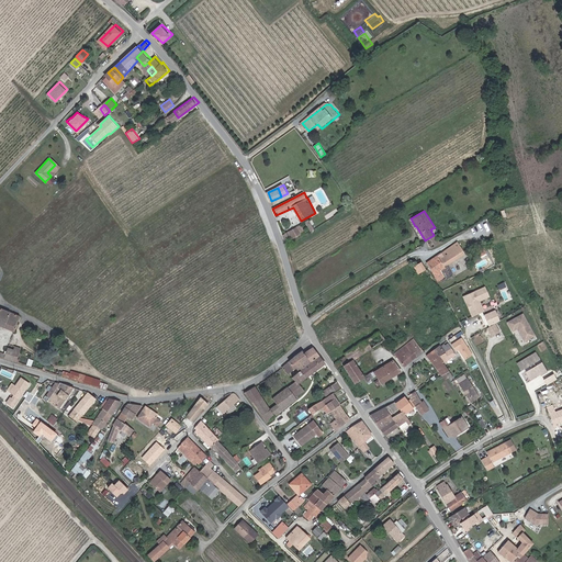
[(303,231),(300,225),(283,235),(285,242),(301,233),(303,231)]
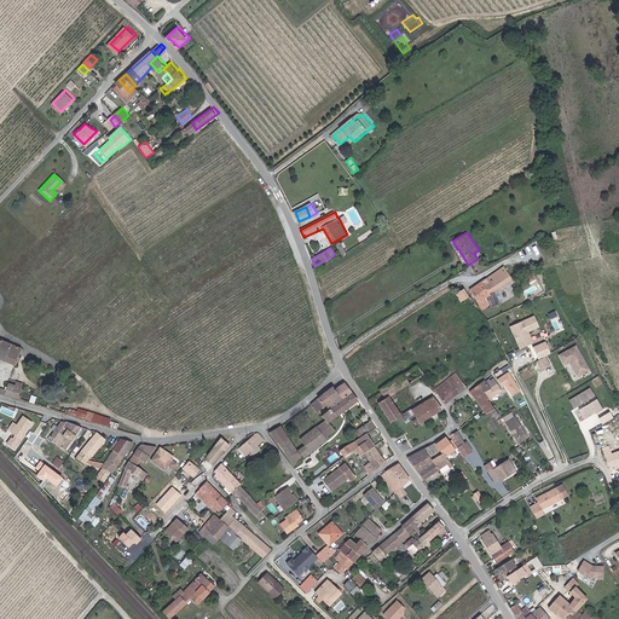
[(545,264),(536,248),(521,256),(525,262),(531,260),(536,268),(545,264)]
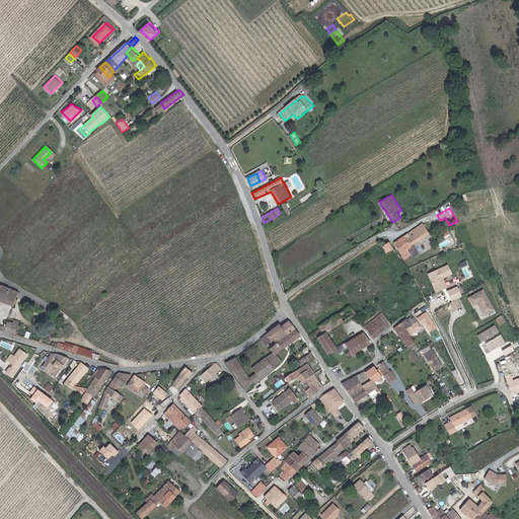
[(400,217),(392,222),(397,230),(410,222),(406,217),(408,216),(408,215),(408,214),(405,214),(404,215),(400,217)]
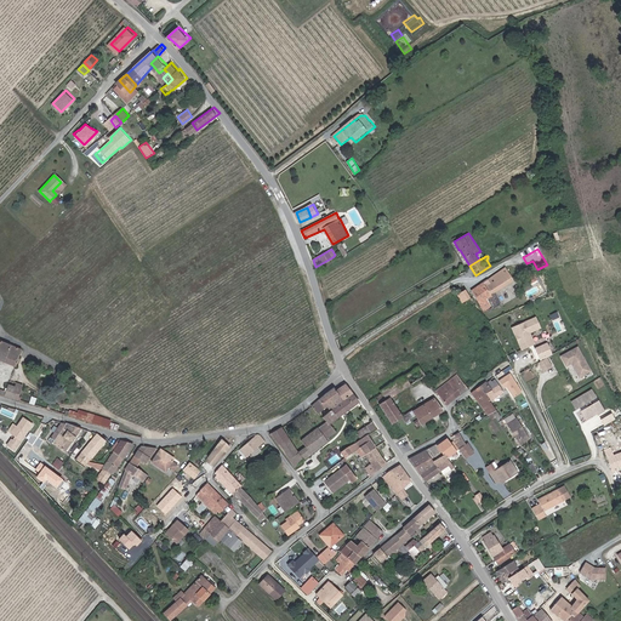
[(491,285),(508,273),(506,267),(488,279),(491,285)]
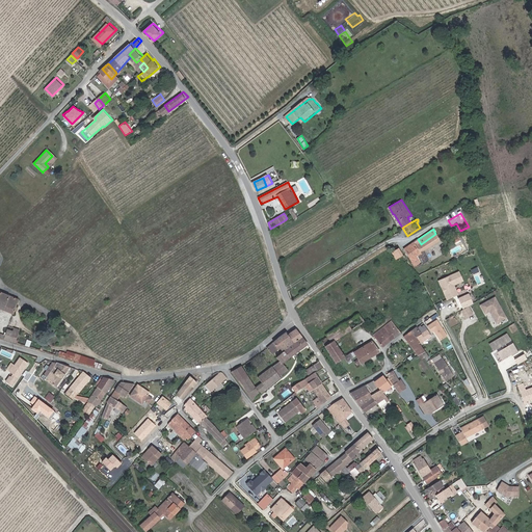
[(421,244),(418,239),(403,249),(414,266),(425,260),(421,253),(440,240),(435,234),(421,244)]
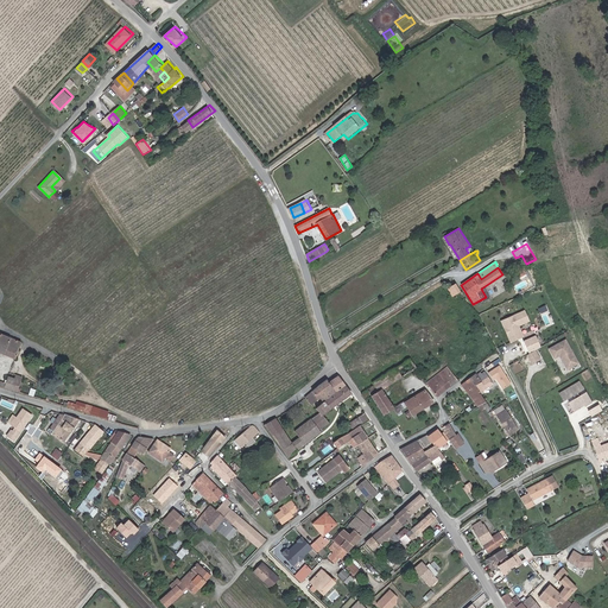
[(451,296),(460,291),(455,284),(447,289),(451,296)]
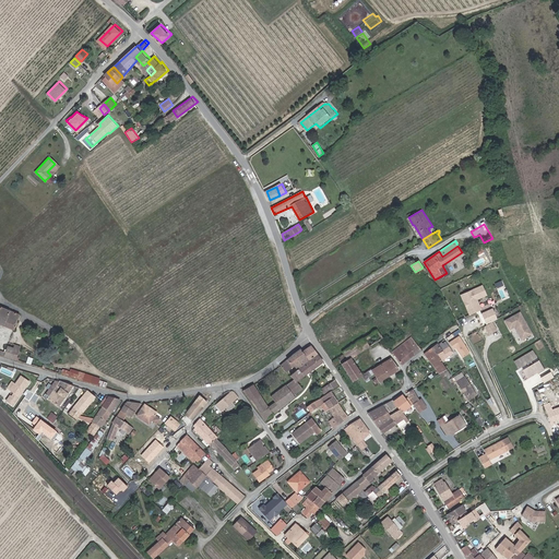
[(423,268),(415,272),(419,278),(427,274),(423,268)]
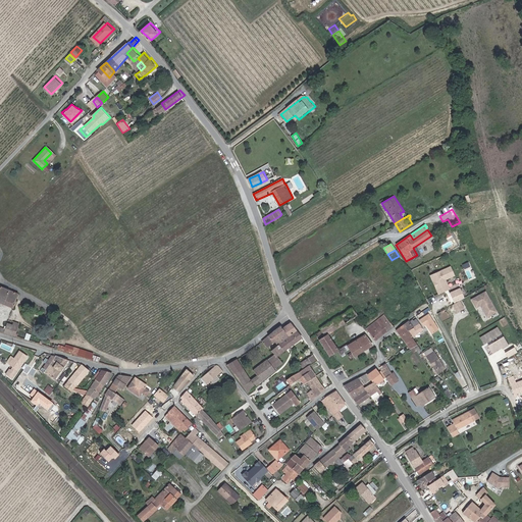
[(447,279),(455,275),(451,265),(430,274),(438,294),(451,289),(447,279)]
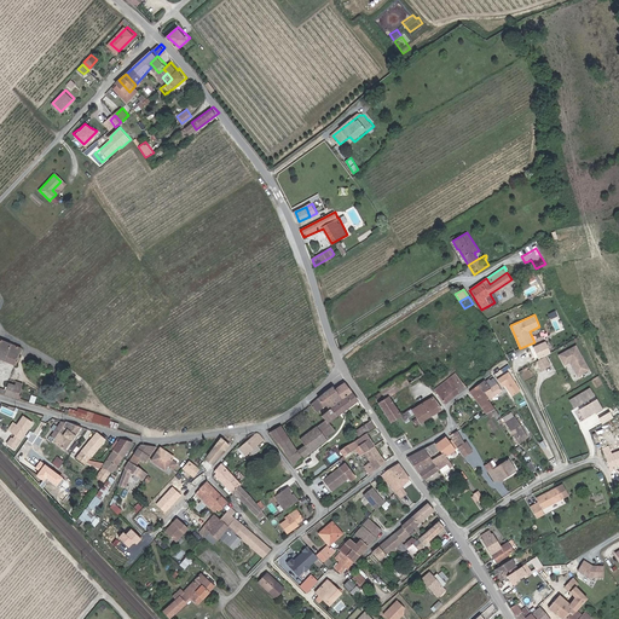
[(12,343),(5,340),(0,337),(0,351),(3,352),(3,353),(4,353),(3,358),(13,363),(21,346),(12,343)]
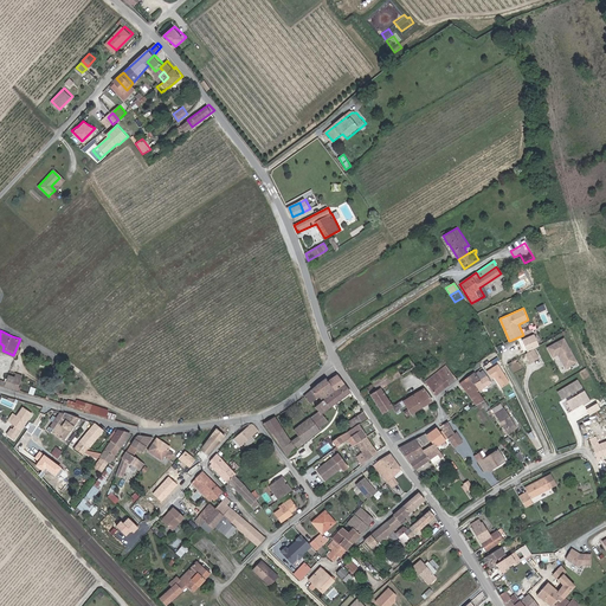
[(562,336),(546,345),(552,354),(560,349),(562,353),(559,355),(565,365),(575,359),(562,336)]
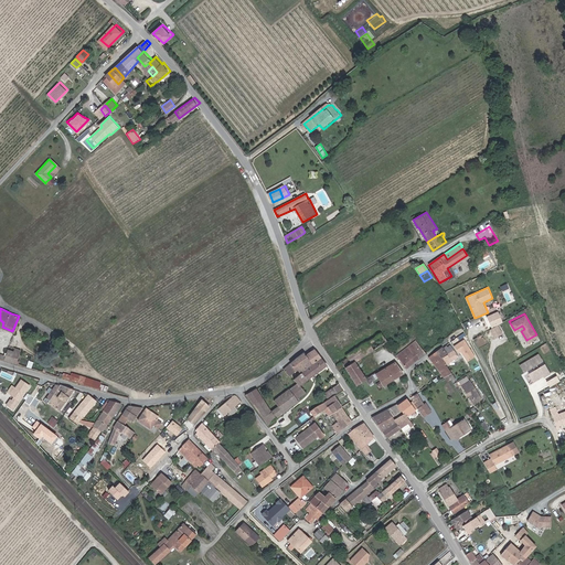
[(496,323),(489,328),(493,334),(500,331),(496,323)]
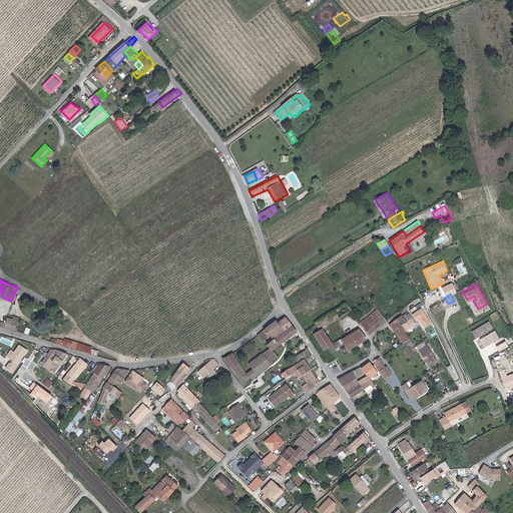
[(431,317),(423,302),(417,306),(419,310),(424,317),(425,317),(427,320),(431,317)]
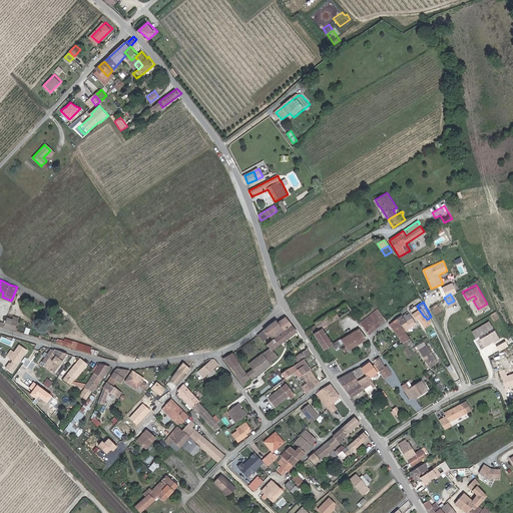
[(353,310),(348,303),(324,318),(316,323),(318,326),(307,333),(308,336),(311,334),(323,351),(326,349),(333,345),(323,328),(353,310)]
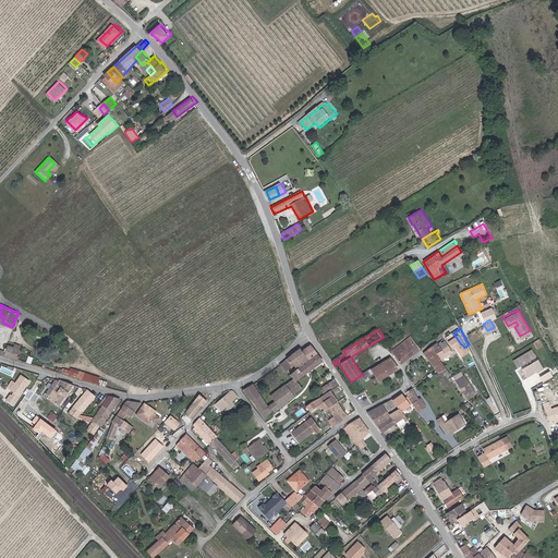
[(405,341),(414,353),(421,348),(412,336),(405,341)]
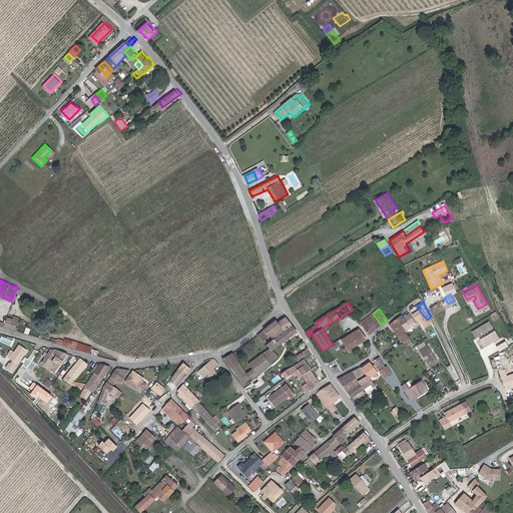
[(18,314),(12,312),(10,318),(5,316),(3,321),(0,319),(0,324),(3,326),(15,330),(15,327),(14,327),(18,314)]
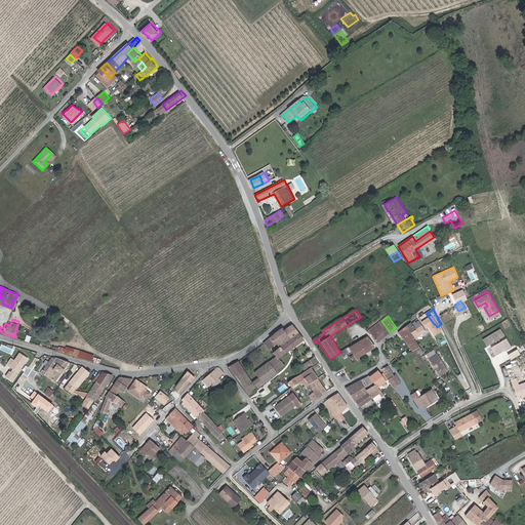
[(390,332),(381,321),(376,325),(386,335),(390,332)]
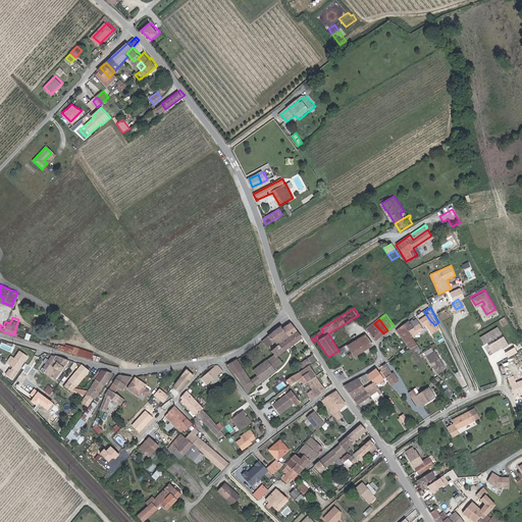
[(415,320),(411,323),(414,327),(409,330),(413,335),(425,327),(421,322),(417,324),(415,320)]
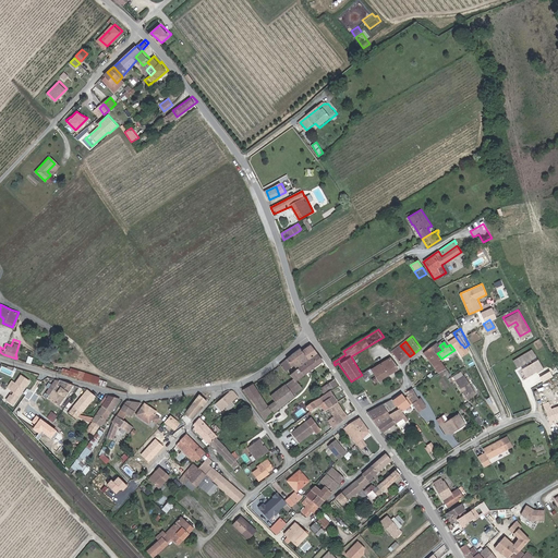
[(425,352),(431,359),(437,353),(443,350),(439,346),(437,343),(425,352)]
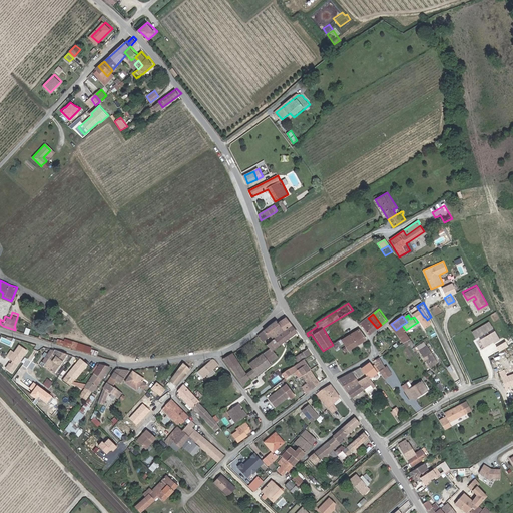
[(284,330),(292,325),(286,317),(279,323),(284,330)]
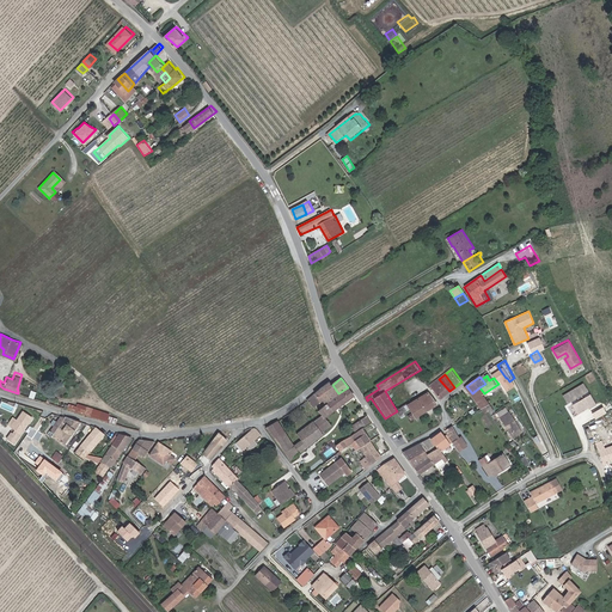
[(441,398),(450,391),(439,379),(432,385),(434,387),(441,398)]
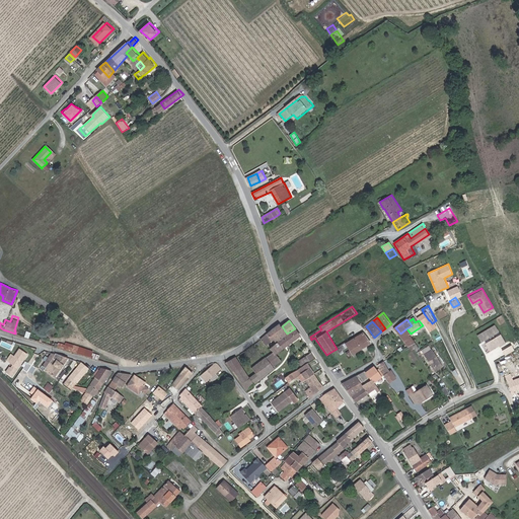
[(281,339),(287,334),(282,326),(280,323),(262,339),(267,346),(274,339),(279,336),(281,339)]
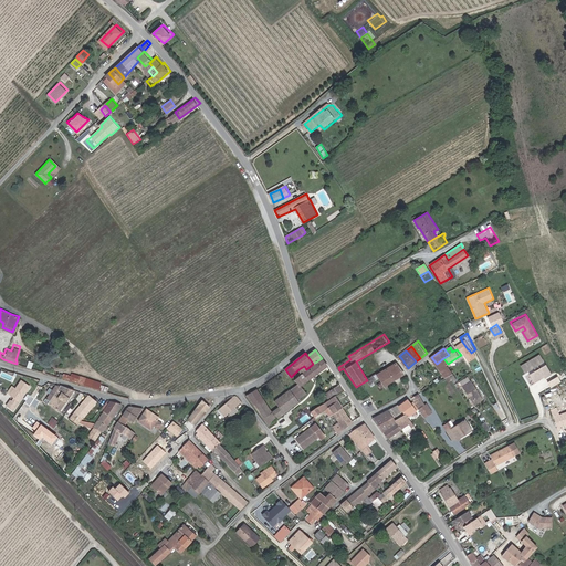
[(538,353),(521,364),(524,370),(533,365),(535,369),(530,373),(533,379),(543,374),(544,375),(549,371),(544,363),(538,366),(536,363),(542,359),(538,353)]
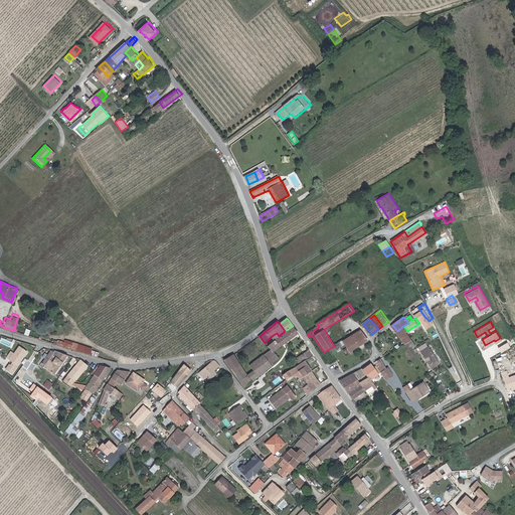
[(298,332),(293,326),(285,331),(279,336),(275,340),(269,345),(272,349),(273,351),(298,332)]
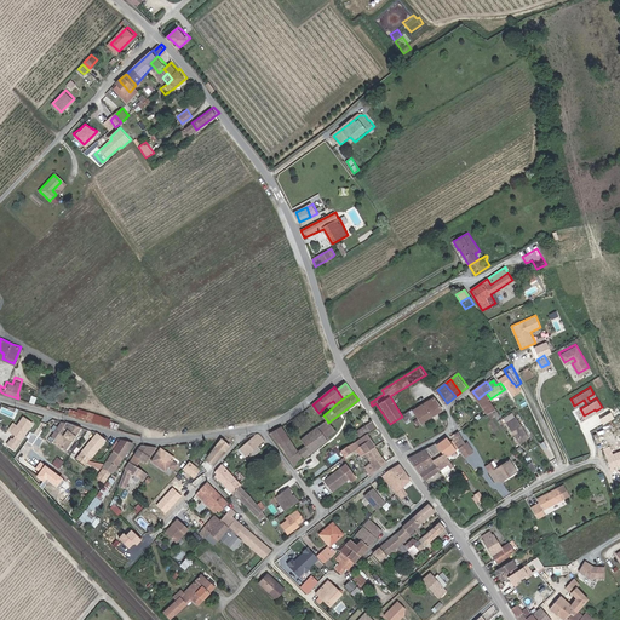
[(486,392),(478,399),(489,413),(493,411),(497,408),(491,399),(486,392)]
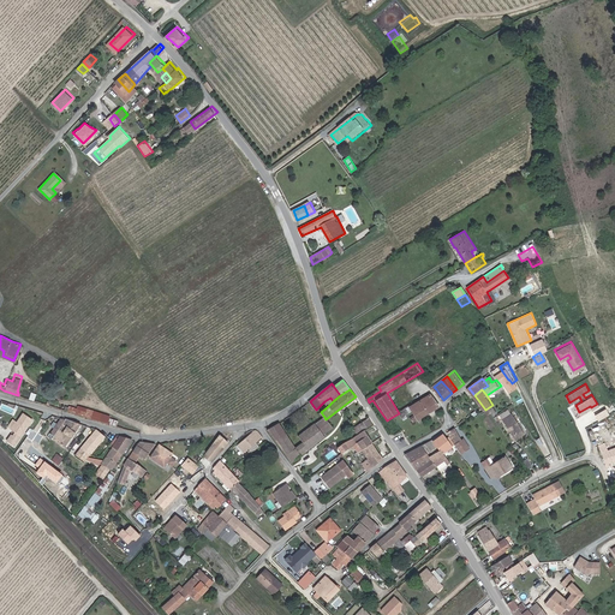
[(440,406),(431,394),(411,407),(418,419),(440,406)]
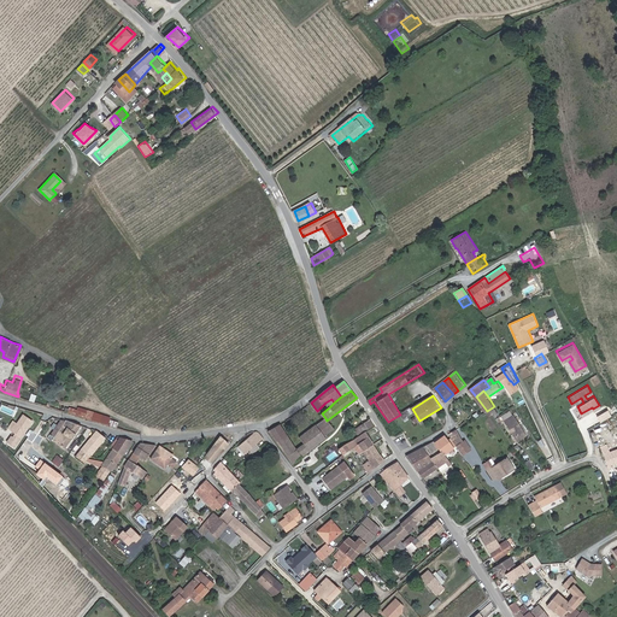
[(109,416),(77,406),(76,409),(68,406),(68,407),(64,407),(63,410),(107,423),(109,416)]
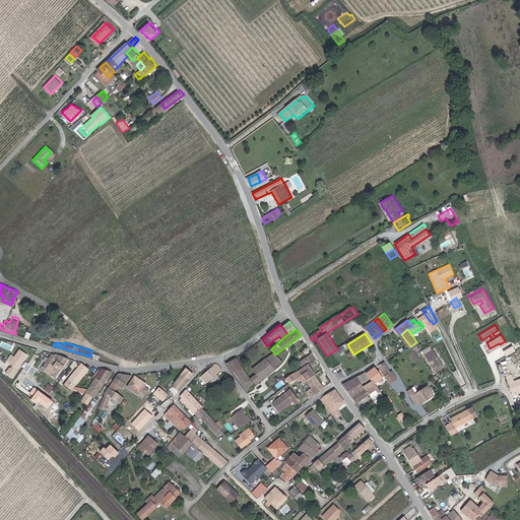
[(421,348),(416,342),(413,344),(418,351),(421,348)]
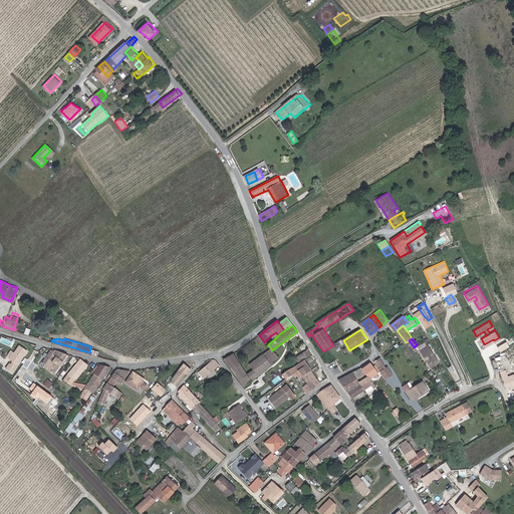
[(333,344),(336,349),(343,344),(339,339),(333,344)]
